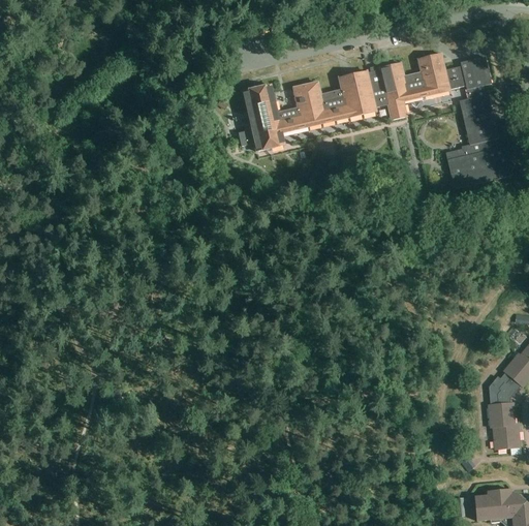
[(413,2),(400,5),(401,12),(415,9),(413,2)]
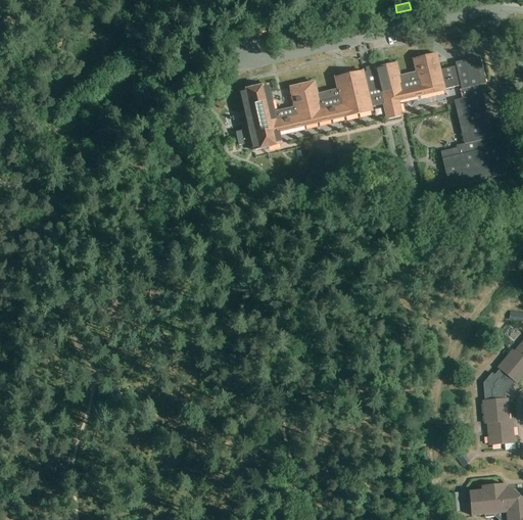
[(398,98),(444,88),(443,87),(460,83),(463,96),(454,98),(464,141),(457,143),(457,145),(440,149),(449,185),(507,171),(501,142),(491,145),(489,136),(492,135),(482,91),(479,92),(477,83),(485,81),(479,54),(455,60),(456,63),(439,67),(435,51),(413,56),(416,69),(398,74),(395,60),(374,65),(375,67),(371,68),(371,66),(366,67),(366,71),(363,71),(362,69),(334,76),(337,88),(317,93),(314,81),(290,86),(295,106),(274,111),(268,84),(240,90),(247,124),(242,126),(243,130),(236,132),(239,144),(251,141),(253,149),(281,143),(278,131),(344,115),(344,116),(372,109),(371,105),(383,102),(387,117),(401,114),(398,98)]
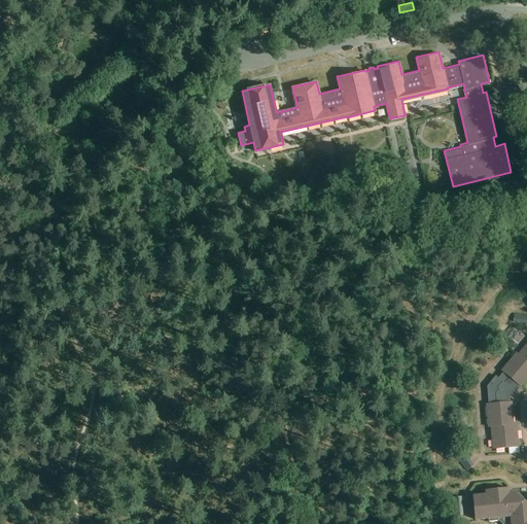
[(519,83),(506,86),(508,95),(520,92),(519,83)]
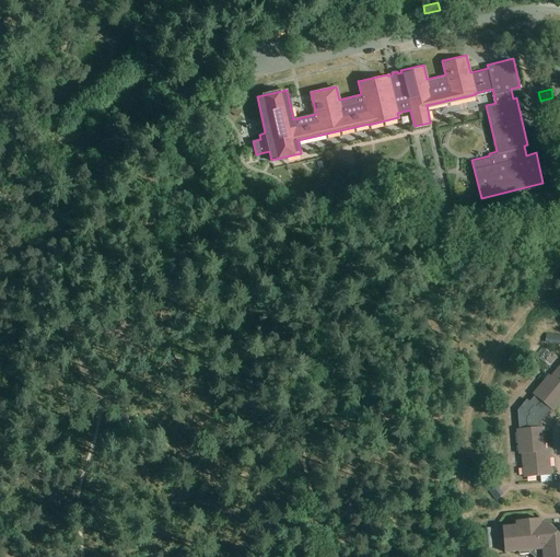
[(359,161),(363,176),(377,173),(374,158),(359,161)]
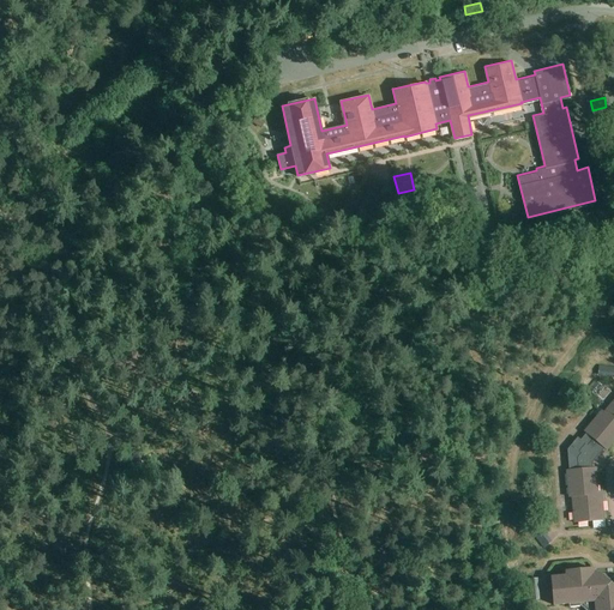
[(312,215),(320,222),(327,212),(319,206),(312,215)]
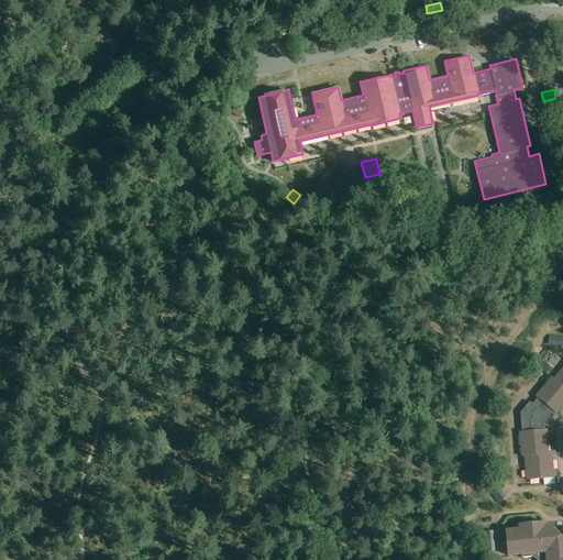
[(562,333),(549,332),(548,340),(562,342),(562,333)]
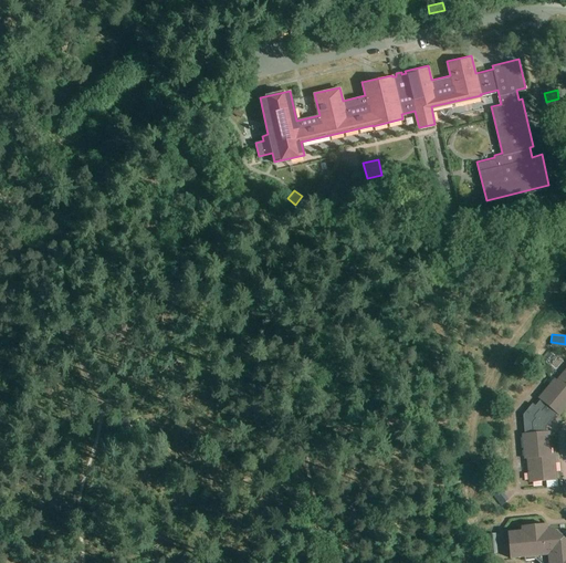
[(532,400),(523,413),(524,431),(522,431),(524,456),(527,456),(530,479),(546,478),(545,471),(555,471),(554,458),(551,459),(548,429),(544,429),(543,421),(546,421),(555,409),(558,413),(565,403),(565,366),(556,378),(554,377),(538,396),(541,397),(535,404),(532,400)]
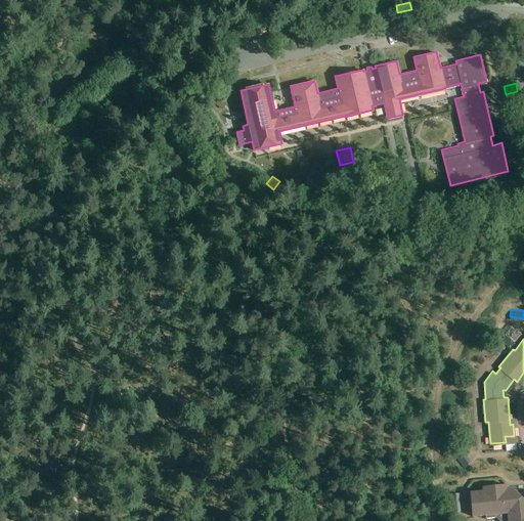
[(483,489),(470,490),(471,505),(472,514),(477,514),(485,513),(485,516),(495,515),(501,520),(523,520),(523,495),(516,488),(516,487),(506,488),(506,487),(506,483),(493,484),(482,485),(483,489)]
